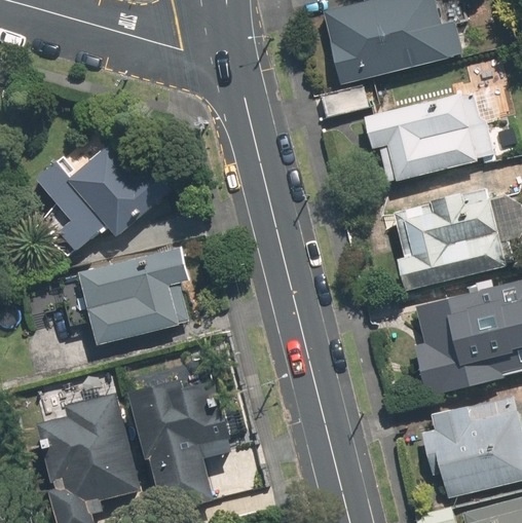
[(341,85),(461,52),(452,20),(442,23),(435,0),(367,0),(323,12),(331,40),(329,41),(341,85)]
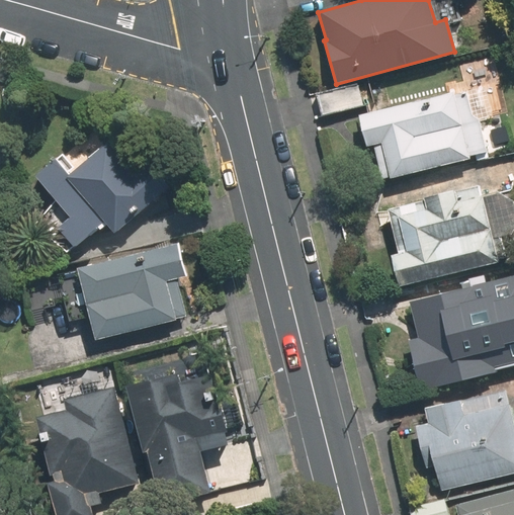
[(451,92),(359,115),(367,147),(380,143),(391,179),(469,158),(468,155),(486,151),(478,120),(485,118),(490,109),(483,78),(472,80),(463,91),(452,94),(451,92)]
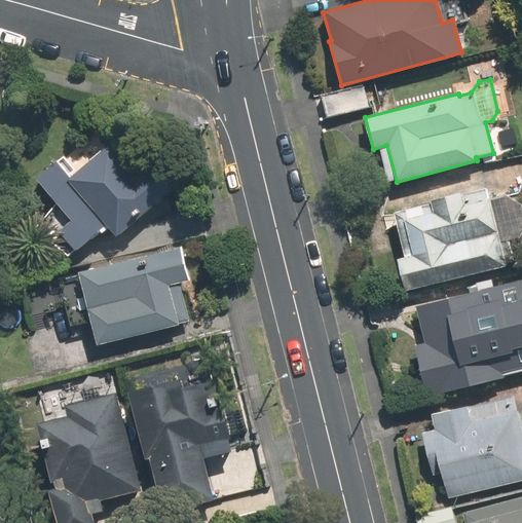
[(115,237),(170,189),(121,135),(71,180),(56,162),(35,181),(70,221),(47,240),(66,261),(106,226),(115,237)]
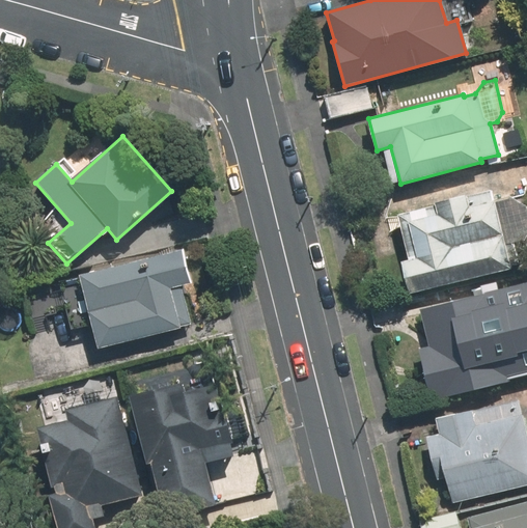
[(409,295),(510,270),(509,266),(526,260),(526,220),(523,205),(509,197),(493,201),(490,189),(435,202),(436,206),(396,216),(408,261),(401,264),(409,295)]
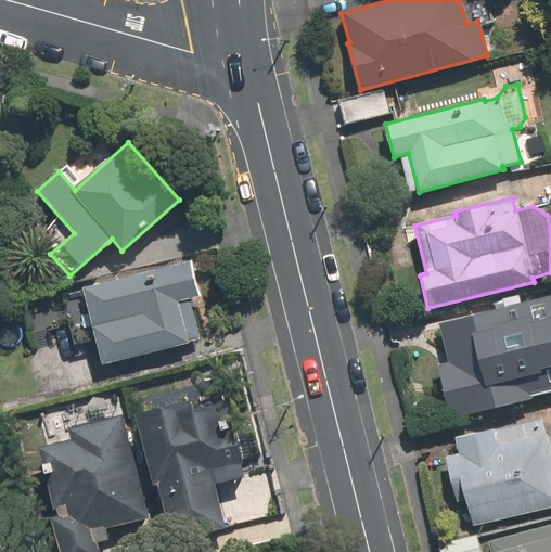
[(92,274),(110,358),(202,338),(183,255),(92,274)]
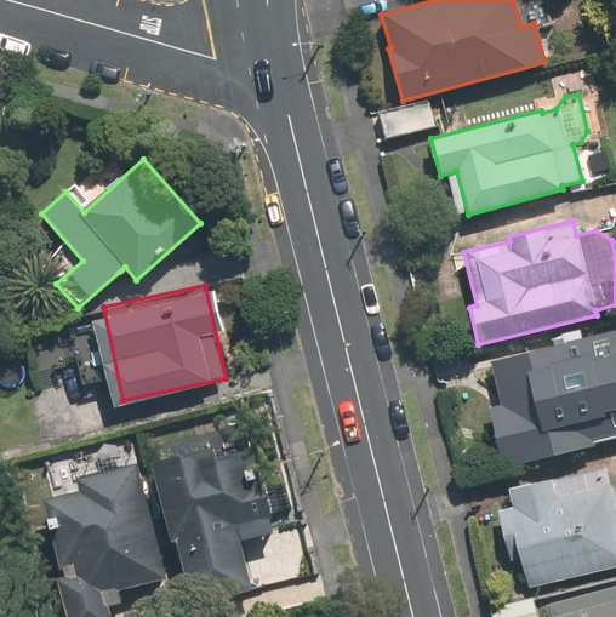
[(615,439),(615,388),(604,392),(591,337),(489,363),(500,406),(490,409),(505,467),(615,439)]
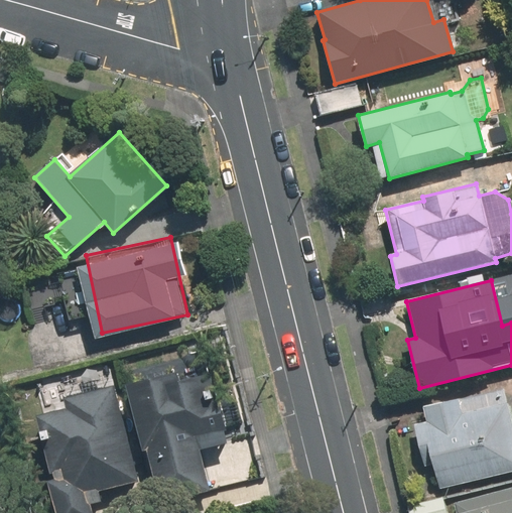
[(208,444),(233,439),(218,367),(192,372),(190,366),(134,378),(157,489),(215,477),(208,444)]
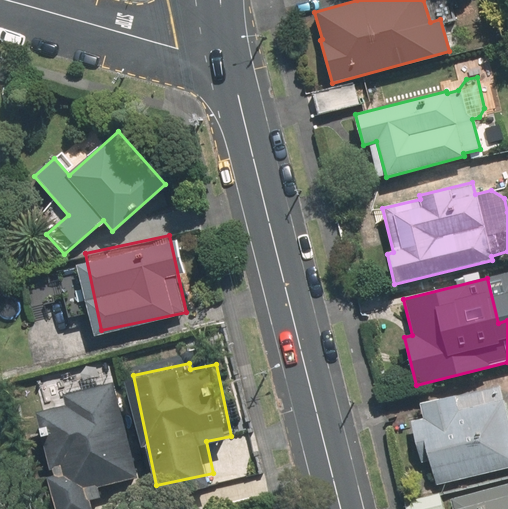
[(59,473),(88,467),(91,482),(142,471),(122,378),(71,388),(73,400),(45,406),(59,473)]
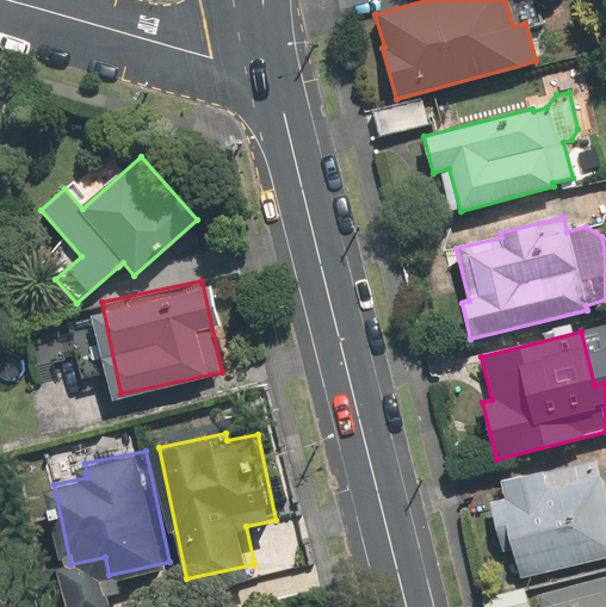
[(512,550),(519,578),(605,557),(605,496),(598,462),(487,489),(502,552),(512,550)]
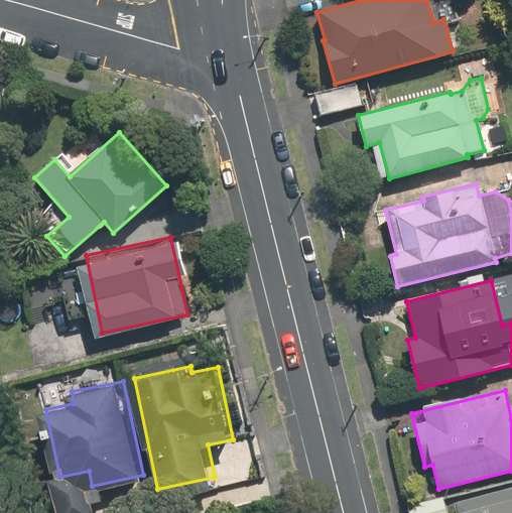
[(511,512),(511,481),(460,495),(464,508),(455,510),(455,512),(511,512)]
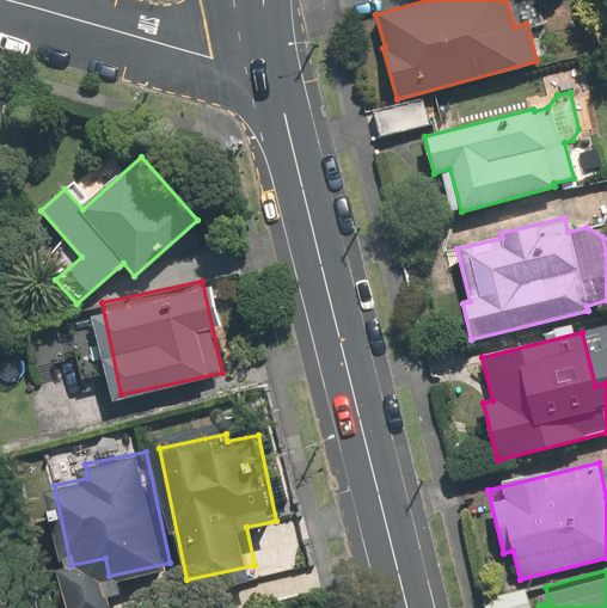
[(533,607),(529,585),(488,594),(490,607),(533,607)]
